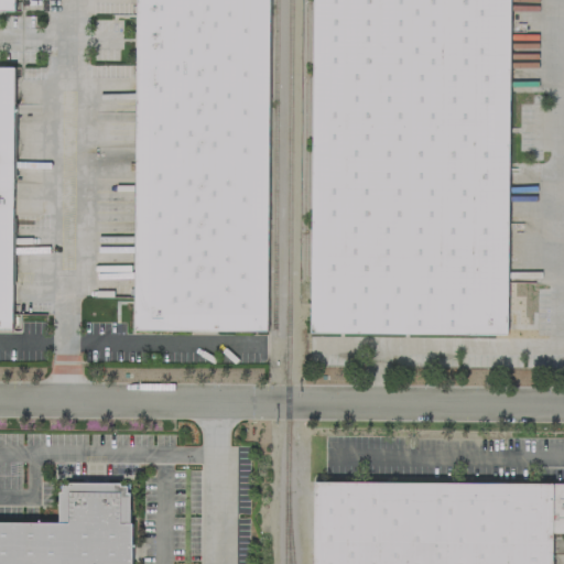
[(0,0),(0,8),(13,9),(13,0),(0,0)]
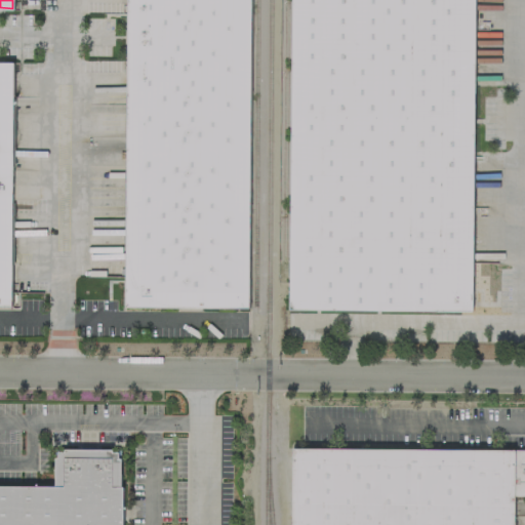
[(251,0),(248,296),(127,296),(128,0),(251,0)]
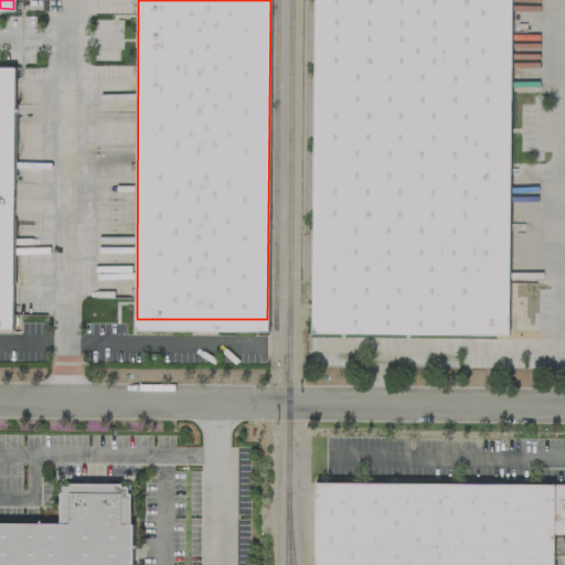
[(313,0),(312,320),(508,322),(510,0),(313,0)]
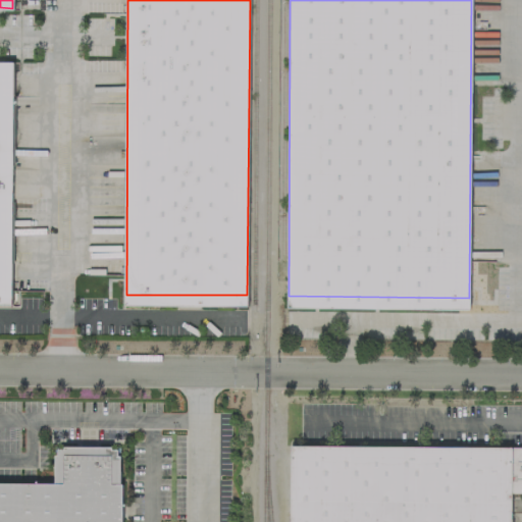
[(0,59),(0,302),(6,303),(12,60),(0,59)]
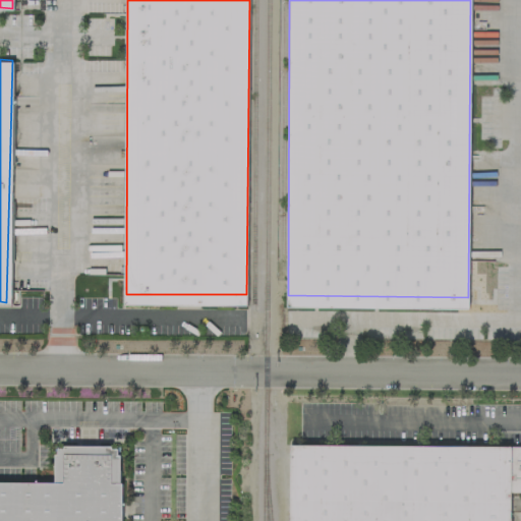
[(509,520),(510,445),(289,441),(288,520),(509,520)]
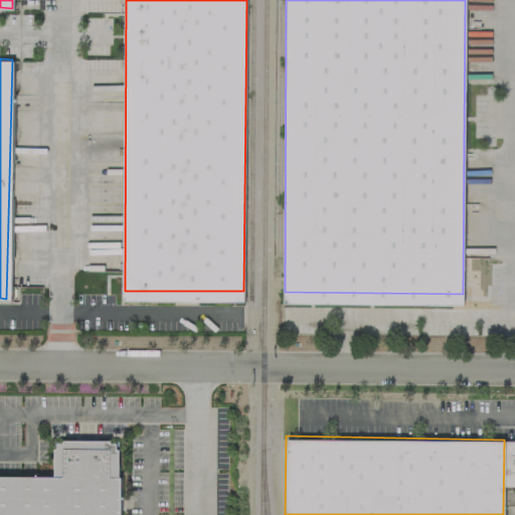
[(0,514),(122,514),(123,477),(117,440),(54,438),(51,477),(0,475),(0,514)]
